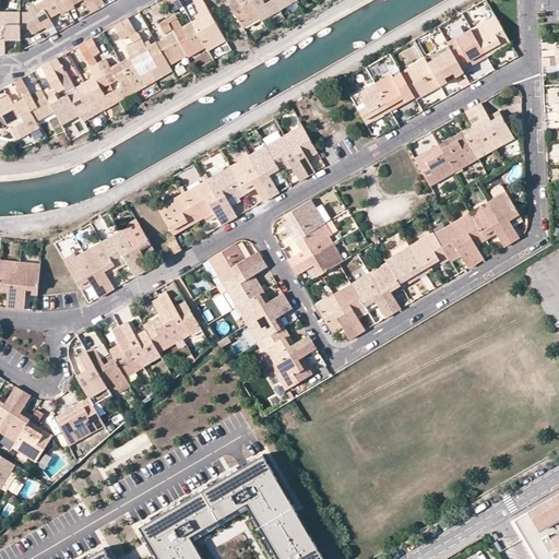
[(68,10),(61,0),(43,0),(34,6),(33,2),(28,6),(28,11),(20,11),(20,28),(28,27),(32,34),(45,26),(46,28),(54,25),(49,18),(50,16),(60,12),(61,14),(68,10)]
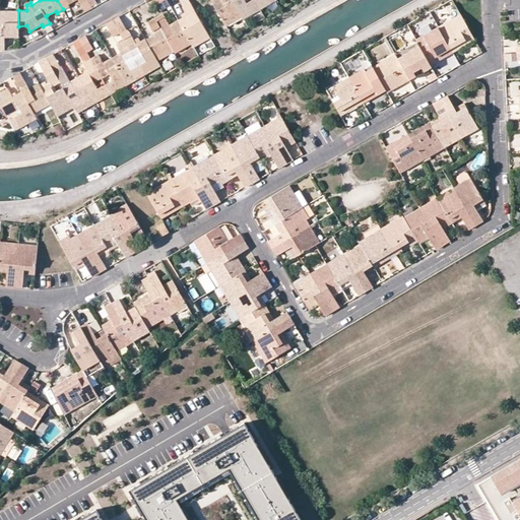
[(87,1),(86,0),(57,0),(63,9),(69,6),(68,4),(74,0),(78,0),(81,5),(87,1)]
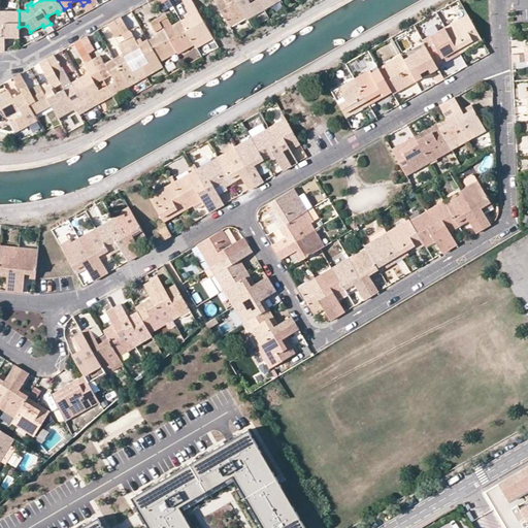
[(172,5),(169,0),(158,0),(163,10),(172,5)]
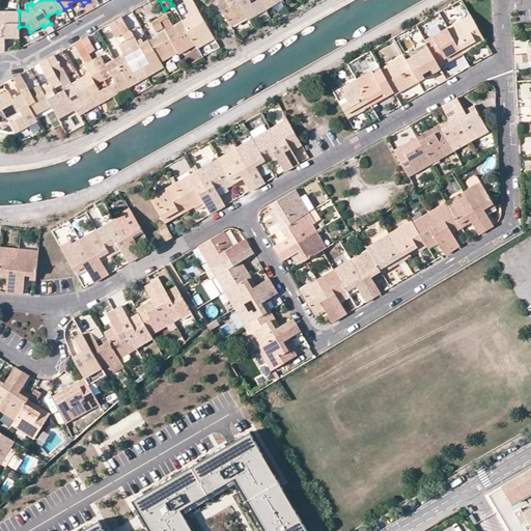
[(216,0),(231,27),(248,18),(247,16),(238,0),(216,0)]
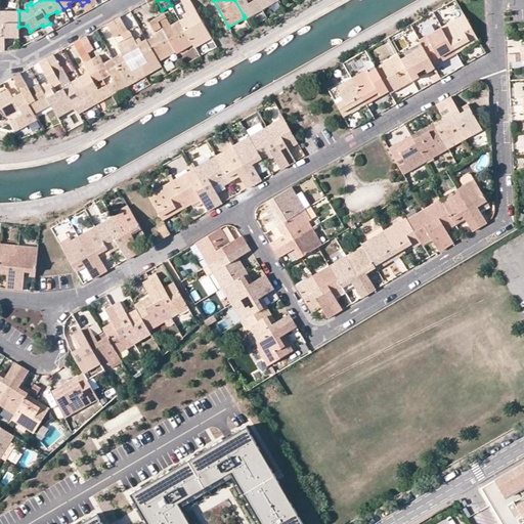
[(234,0),(244,15),(260,6),(256,0),(253,0),(249,3),(247,0),(234,0)]
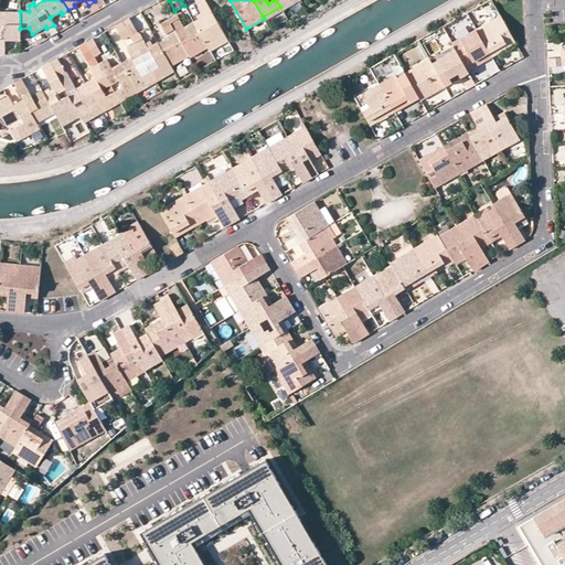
[(301,0),(300,0),(291,0),(280,7),(283,10),(301,0)]
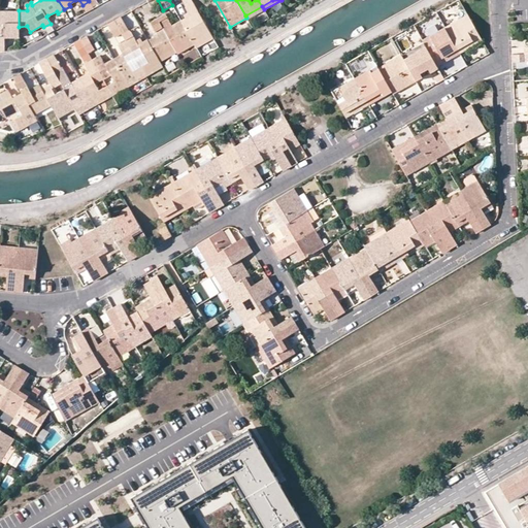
[(212,38),(202,20),(192,1),(186,5),(185,6),(188,12),(184,14),(185,17),(180,19),(195,43),(197,47),(212,38)]
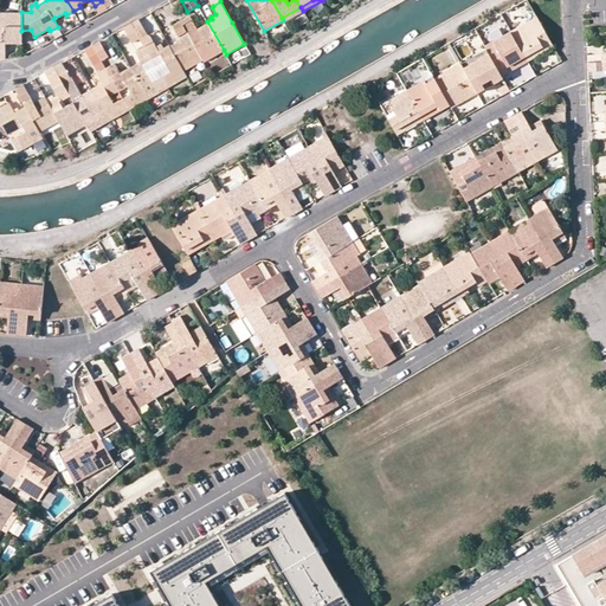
[(303,11),(301,7),(282,18),(283,20),(284,23),(303,11)]
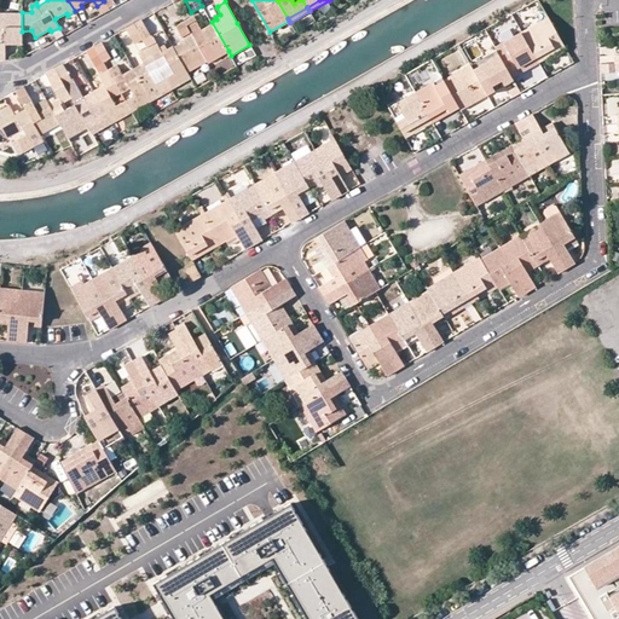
[(0,11),(0,30),(4,30),(5,42),(22,44),(22,32),(22,12),(0,11)]
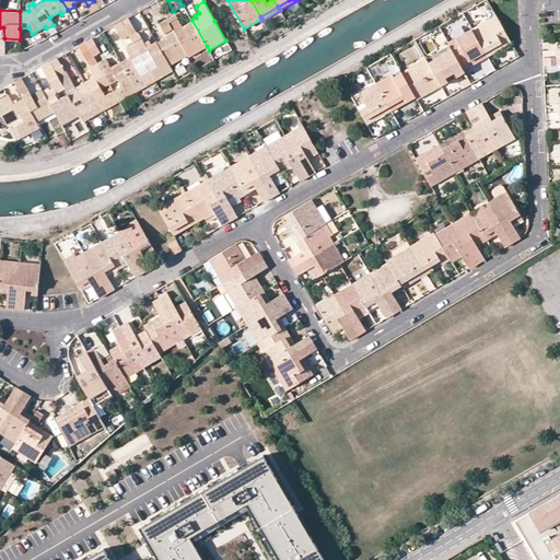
[(175,14),(166,19),(185,51),(187,55),(188,57),(207,46),(191,20),(182,25),(175,14)]
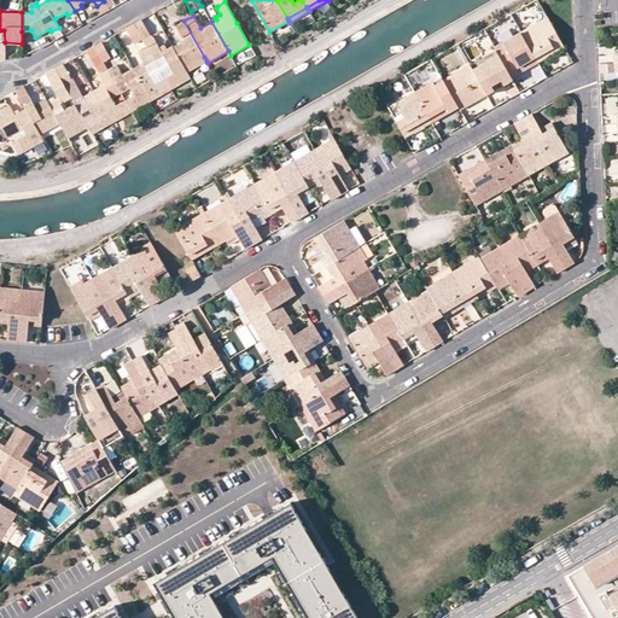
[(538,22),(541,27),(524,36),(537,62),(547,57),(543,52),(553,47),(555,52),(564,47),(563,45),(547,17),(538,22)]
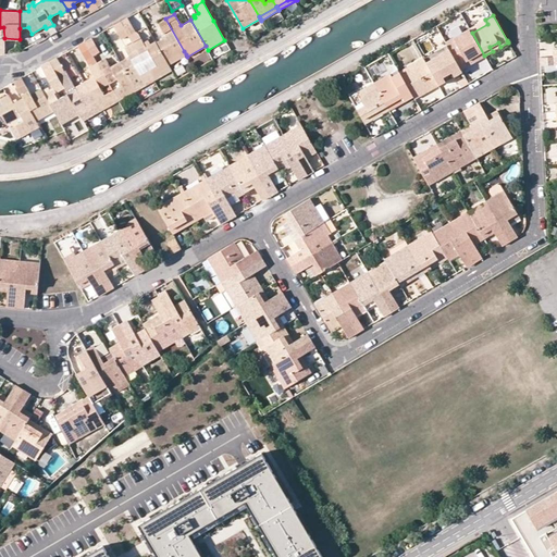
[(134,31),(127,17),(121,21),(128,35),(133,42),(144,63),(151,59),(156,65),(148,70),(151,76),(153,81),(172,70),(169,64),(166,61),(156,42),(156,41),(150,44),(148,40),(143,42),(140,38),(138,34),(134,31)]
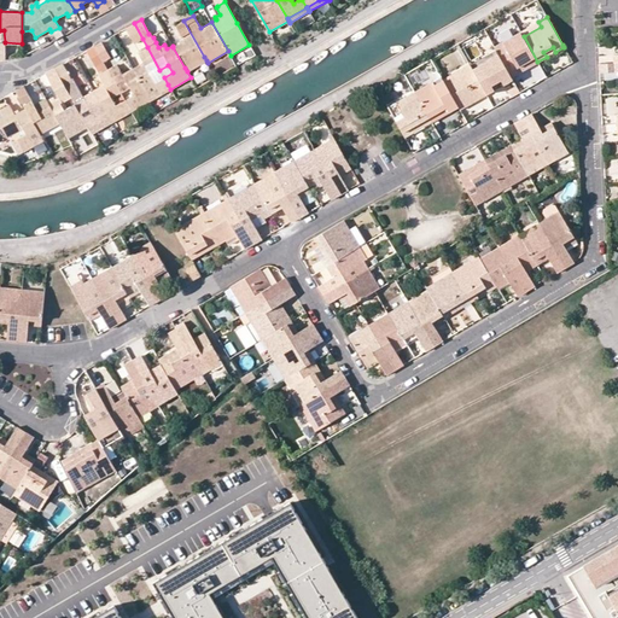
[(204,57),(184,21),(175,25),(181,36),(182,36),(185,41),(173,47),(185,68),(204,57)]
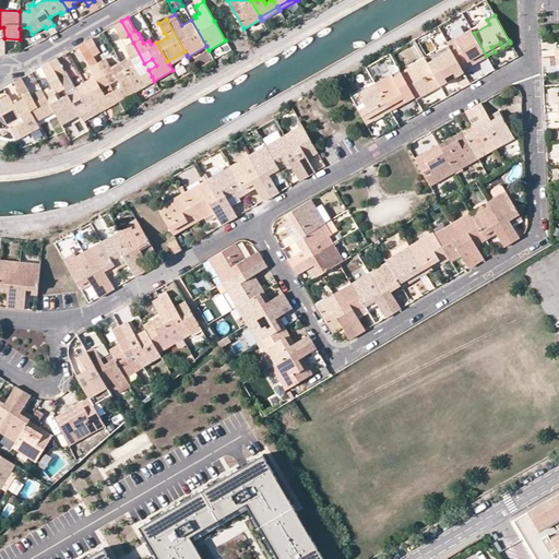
[(471,28),(474,33),(489,24),(487,20),(471,28)]
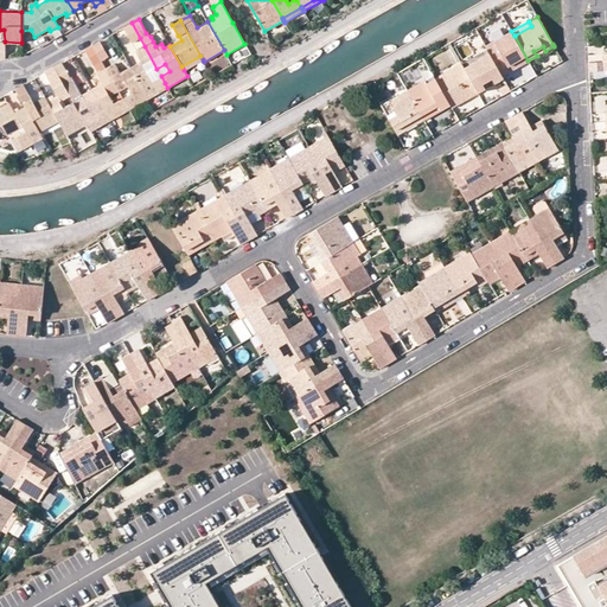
[(132,23),(123,27),(132,42),(140,38),(132,23)]
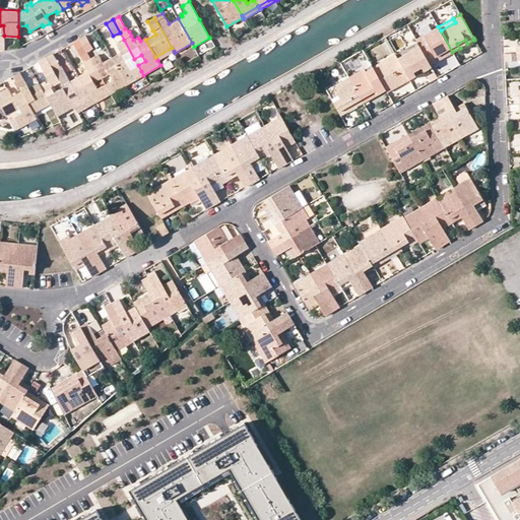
[(424,35),(426,39),(441,30),(438,26),(424,35)]
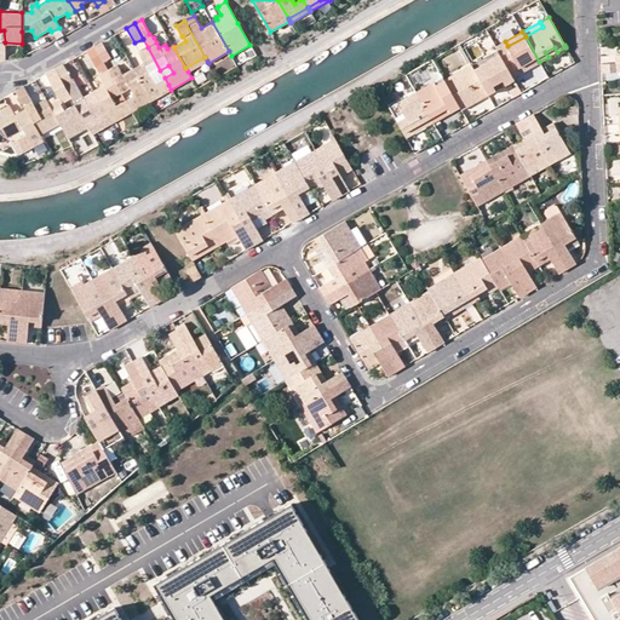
[(539,62),(526,36),(507,46),(505,41),(495,46),(498,50),(514,78),(522,73),(520,67),(528,62),(532,67),(539,62)]
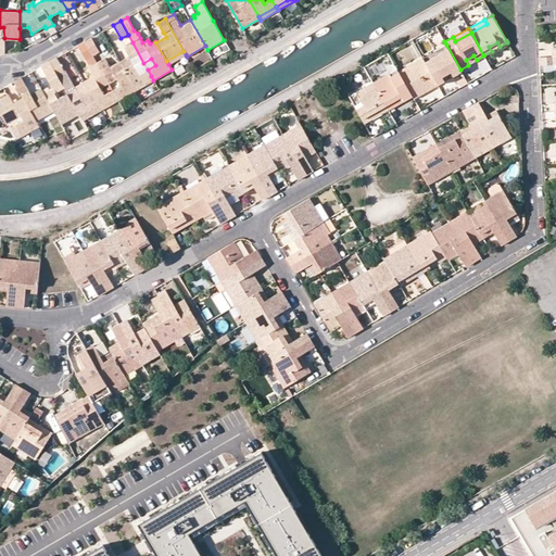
[(92,55),(99,51),(91,37),(85,41),(92,55)]
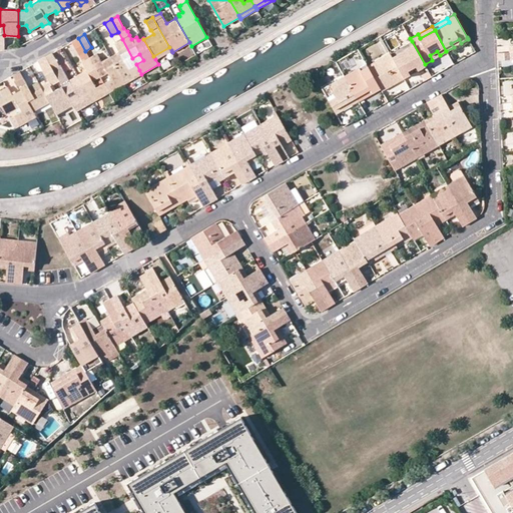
[(136,64),(128,68),(125,62),(132,58),(122,39),(114,43),(119,51),(110,56),(123,79),(139,70),(136,64)]
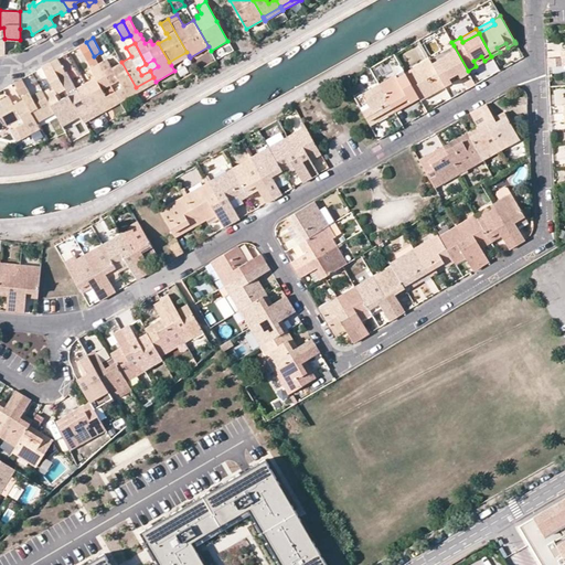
[(508,48),(505,43),(497,48),(500,52),(508,48)]
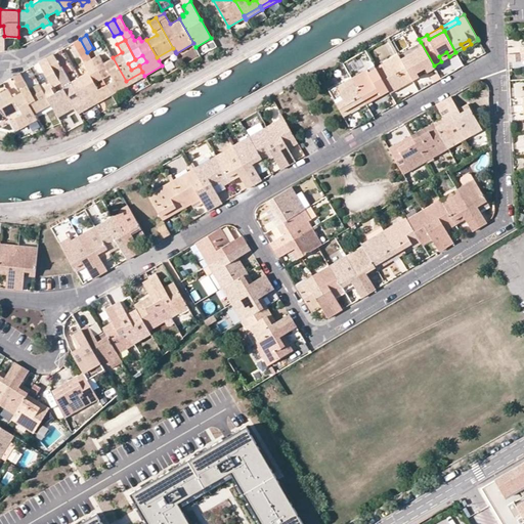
[(435,68),(434,66),(421,42),(398,54),(400,58),(412,81),(420,77),(417,73),(424,69),(427,73),(435,68)]
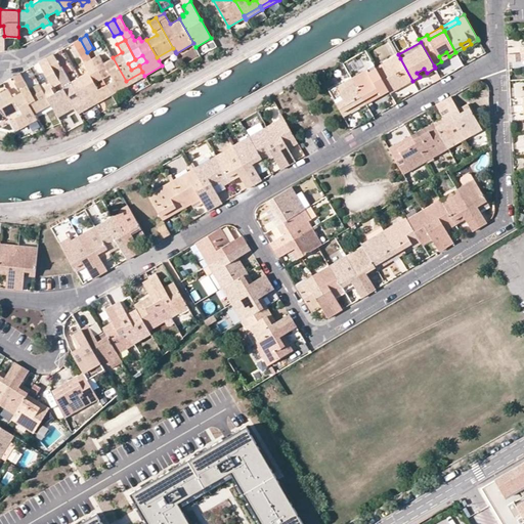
[(193,43),(176,53),(178,56),(195,47),(193,43)]
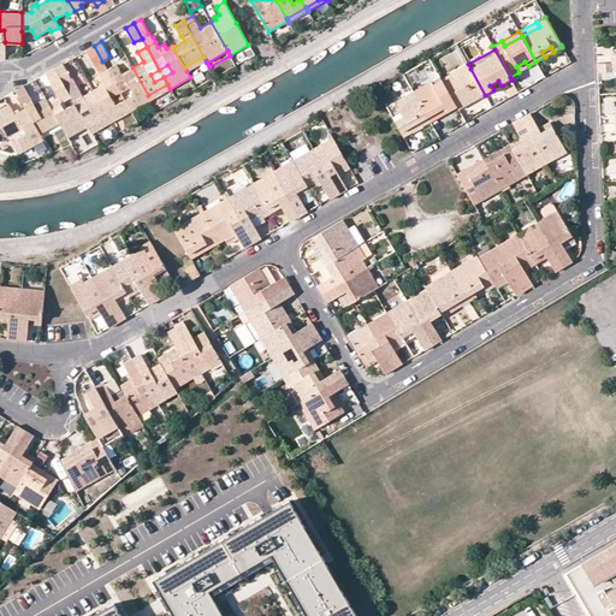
[(184,67),(187,71),(206,60),(203,57),(184,67)]
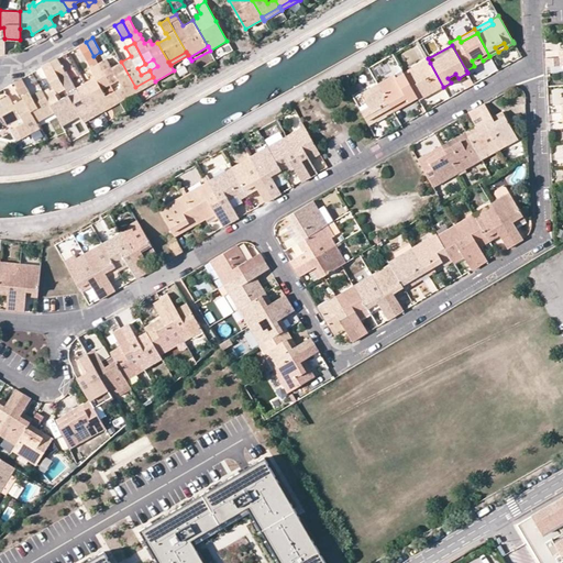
[(472,61),(474,66),(483,61),(479,56),(472,61)]
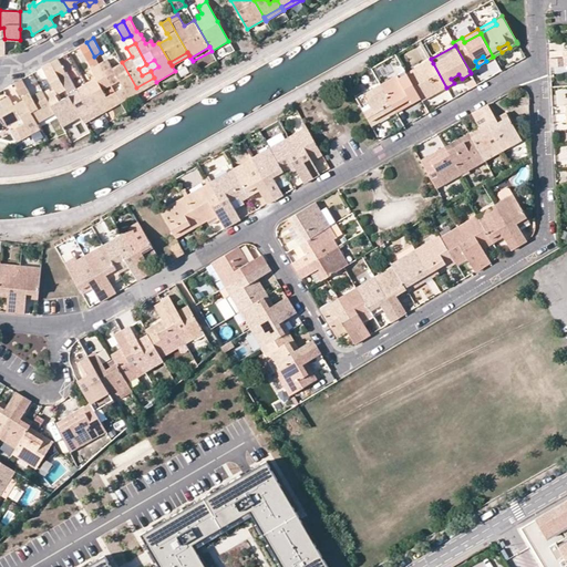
[(566,65),(566,58),(563,59),(549,59),(550,66),(566,65)]
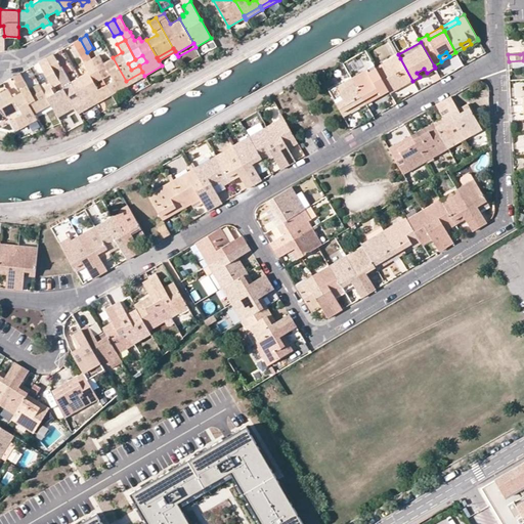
[(53,54),(46,58),(54,71),(57,78),(60,82),(63,88),(74,106),(76,110),(92,100),(79,77),(71,82),(61,67),(60,67),(53,54)]
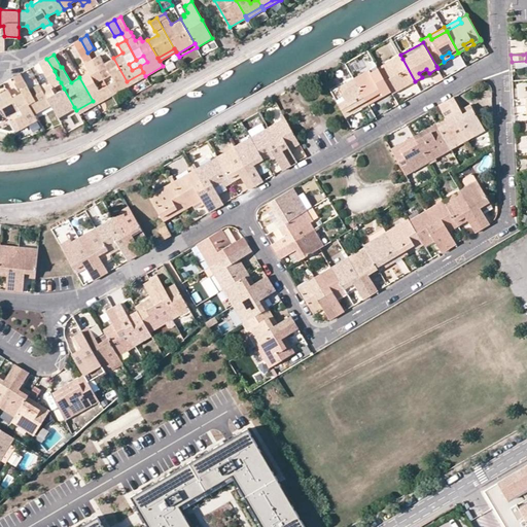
[(92,60),(103,78),(110,74),(114,80),(106,84),(110,92),(127,81),(113,58),(104,63),(100,55),(92,60)]
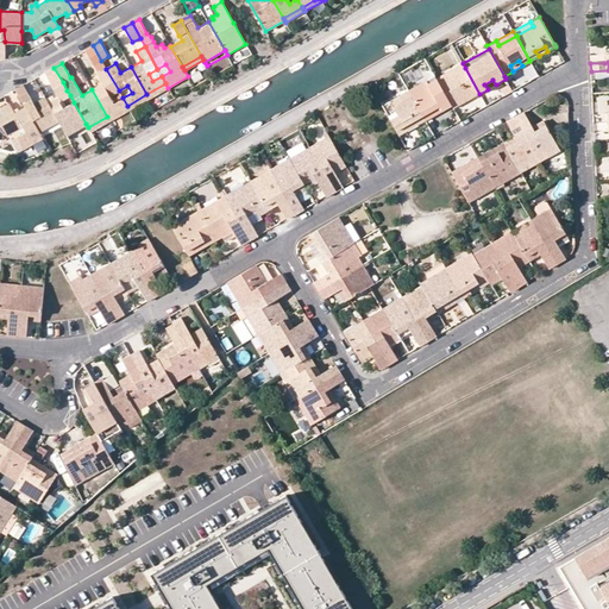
[(446,73),(449,77),(465,68),(463,63),(446,73)]
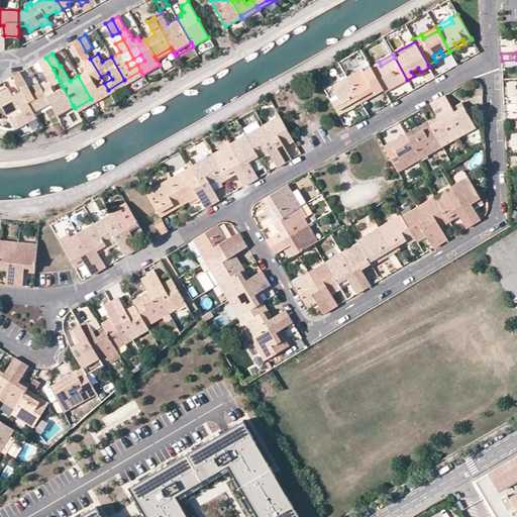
[(140,55),(133,59),(137,65),(144,61),(140,55)]
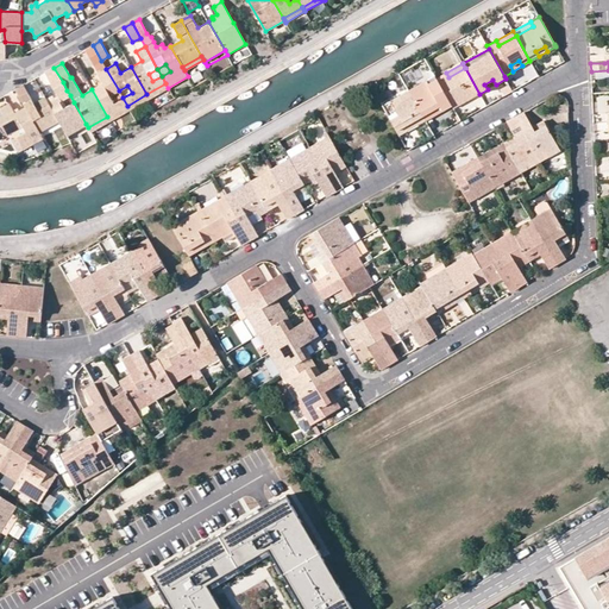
[(64,108),(60,101),(70,95),(67,90),(63,82),(54,68),(44,73),(58,96),(54,98),(48,101),(56,117),(58,121),(66,135),(86,124),(74,102),(64,108)]
